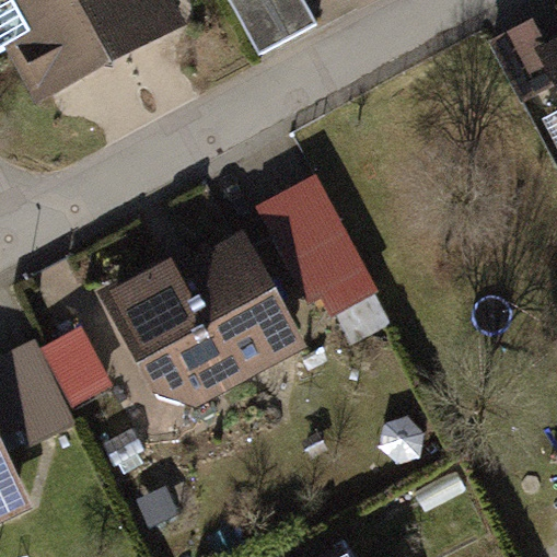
[(0,37),(14,31),(41,79),(169,9),(163,0),(0,0),(0,37)]
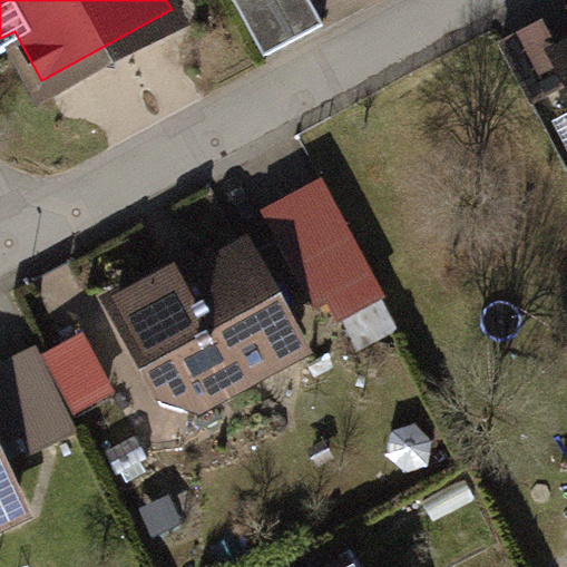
[(235,0),(263,51),(322,20),(311,0),(235,0)]
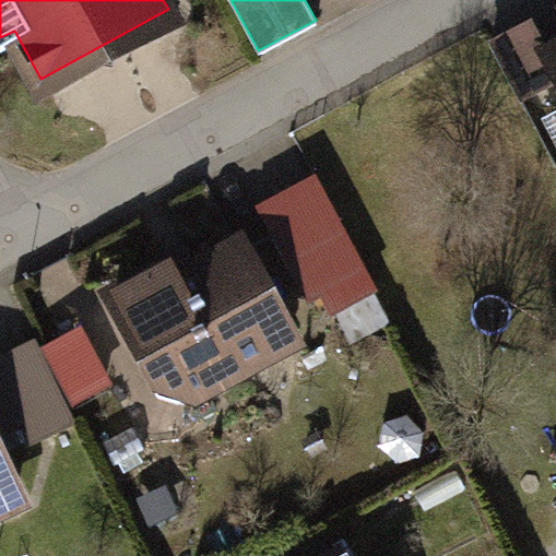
[(534,22),(491,44),(519,98),(555,78),(555,46),(548,50),(534,22)]
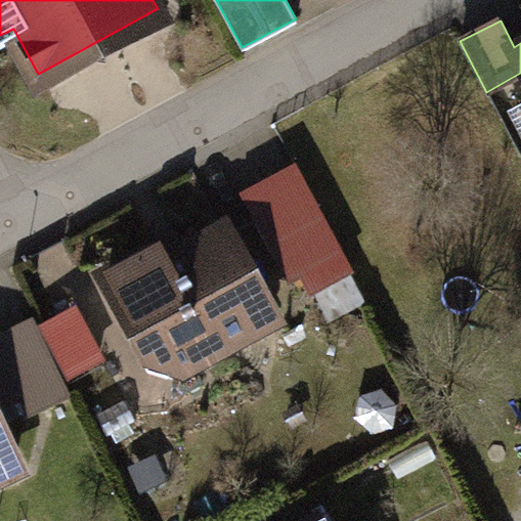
[(300,171),(246,200),(292,286),(304,278),(329,324),(370,303),(300,171)]
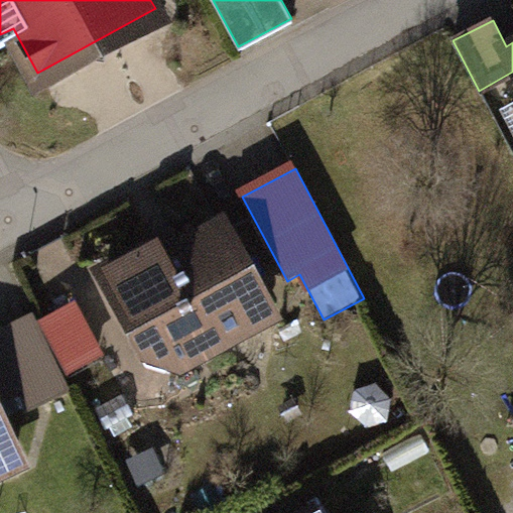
[(162,237),(103,268),(136,332),(149,326),(171,367),(268,315),(221,226),(170,252),(162,237)]
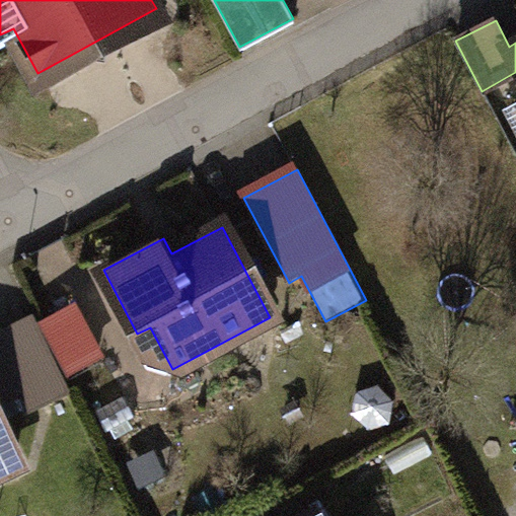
[(69,389),(32,315),(0,330),(0,398),(9,418),(69,389)]
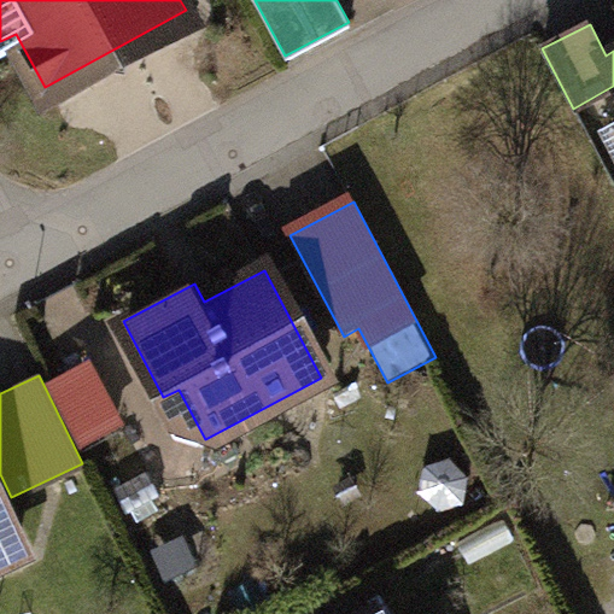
[(0,559),(17,550),(0,515),(0,559)]
